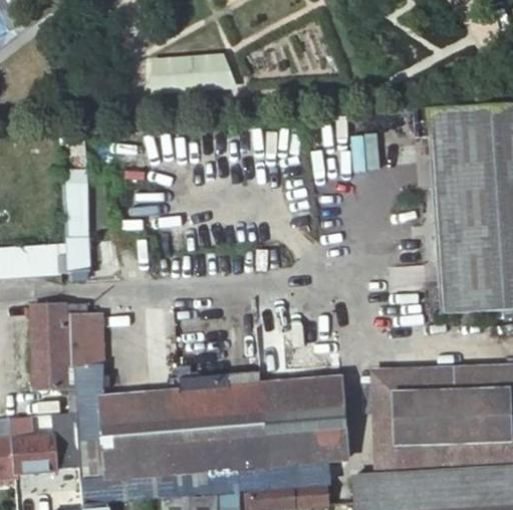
[(148,93),(233,85),(222,48),(146,55),(148,93)]
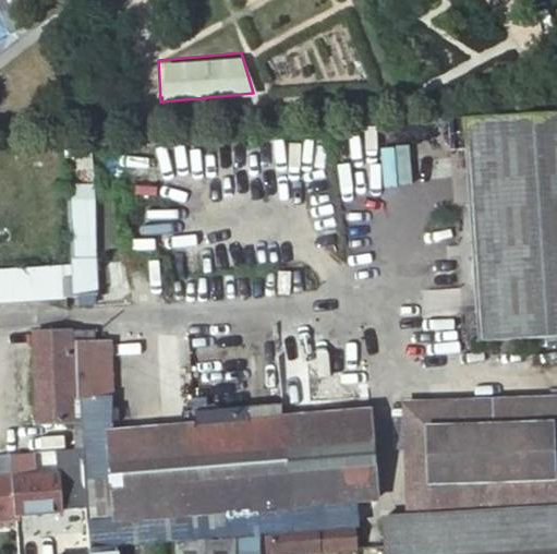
[(556,110),(464,116),(479,339),(556,334),(556,110)]
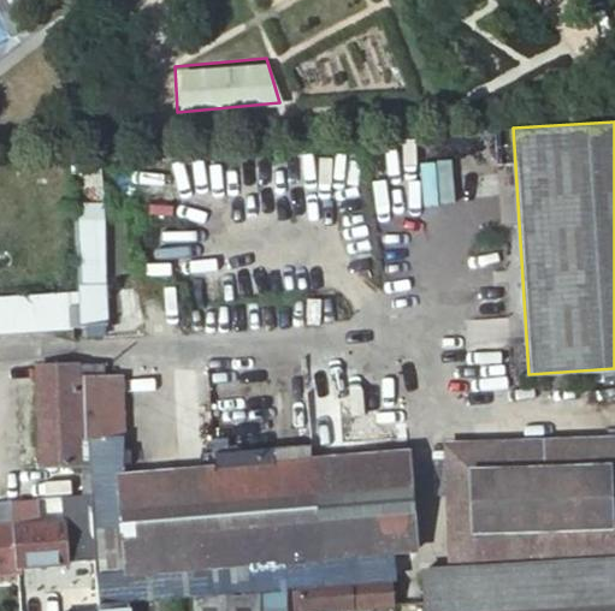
[(104,197),(101,154),(71,155),(72,199),(104,197)]
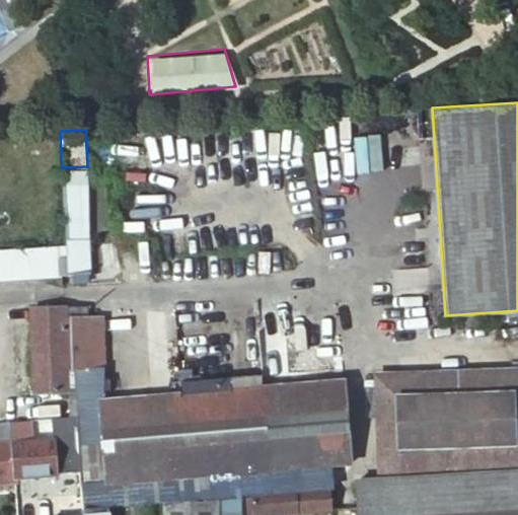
[(41,172),(43,240),(67,239),(89,238),(86,170),(41,172)]
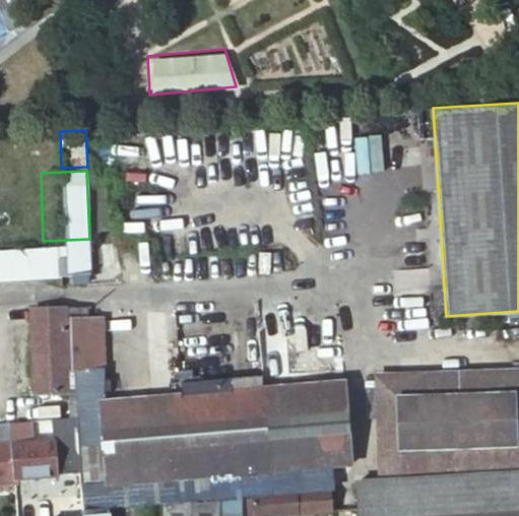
[(89,239),(67,240),(68,247),(70,274),(90,273),(91,274),(89,239)]
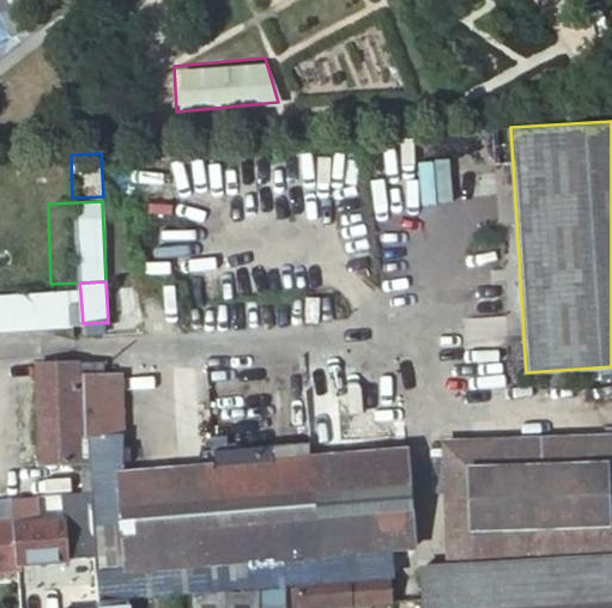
[(71,292),(73,323),(83,323),(80,291),(71,292)]
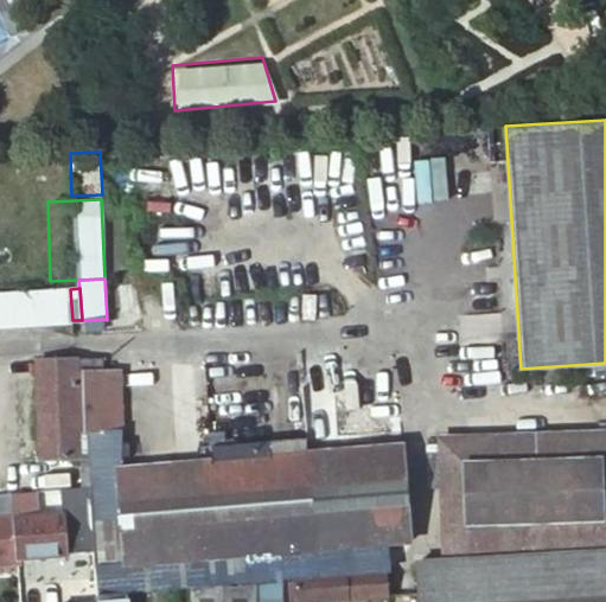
[(0,292),(0,322),(72,320),(70,289),(0,292)]
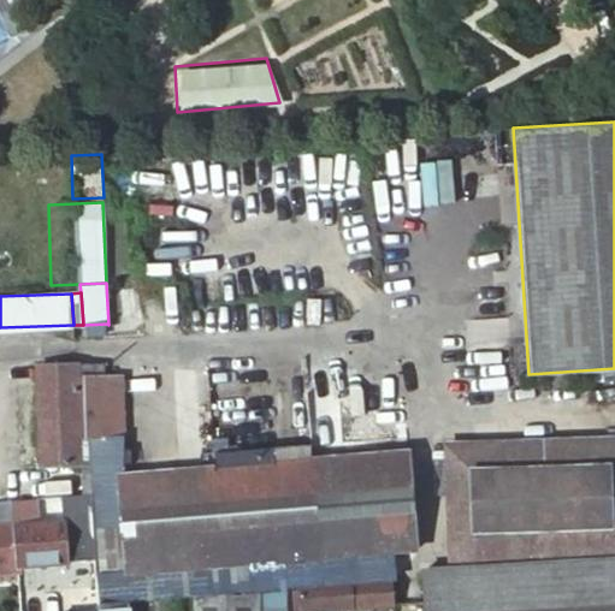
[(93,518),(96,571),(126,569),(126,574),(415,549),(407,450),(124,474),(122,372),(102,372),(102,362),(40,363),(41,463),(86,462),(86,491),(90,491),(93,518)]
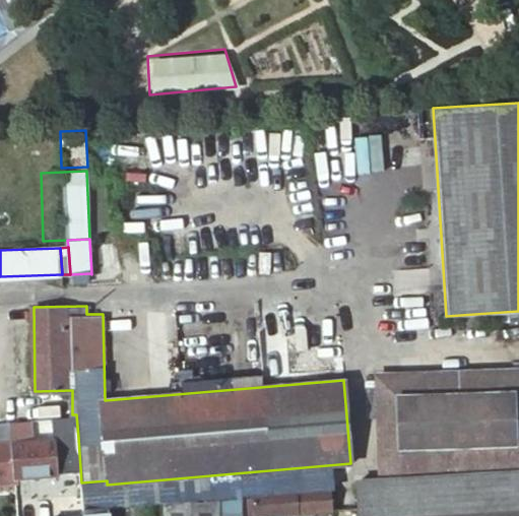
[(518,370),(377,374),(379,469),(518,466),(518,370)]
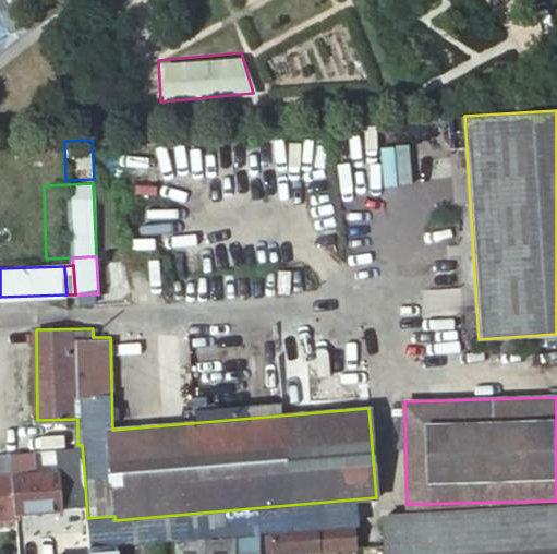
[(77,445),(67,447),(69,471),(84,470),(82,445),(77,445)]
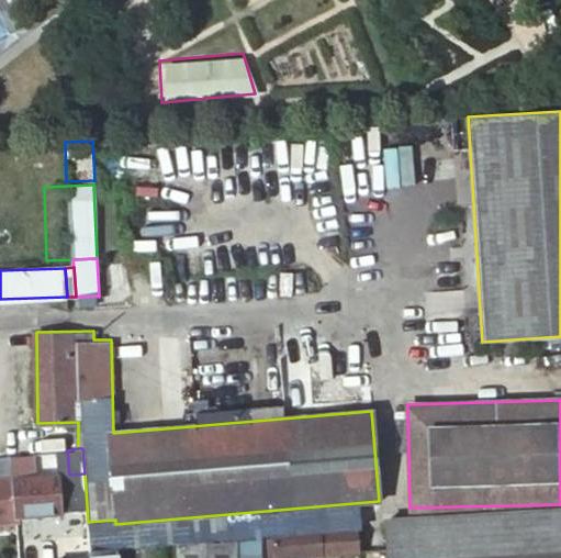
[(14,477),(18,515),(64,511),(60,473),(55,475),(40,476),(30,477),(29,454),(12,455),(14,477)]
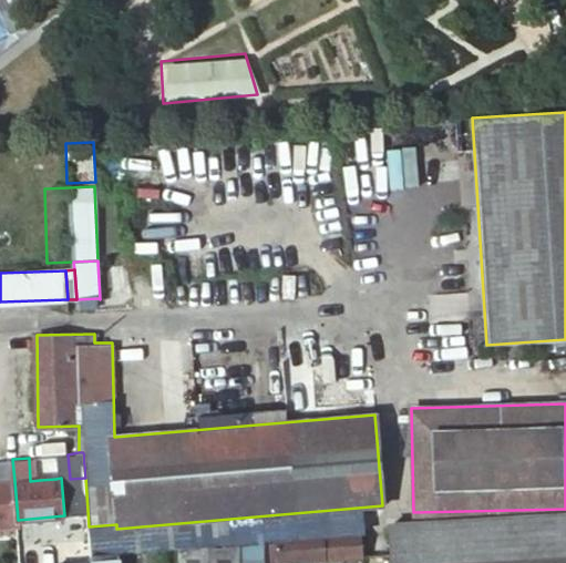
[(0,524),(18,524),(18,520),(14,481),(0,481),(0,524)]
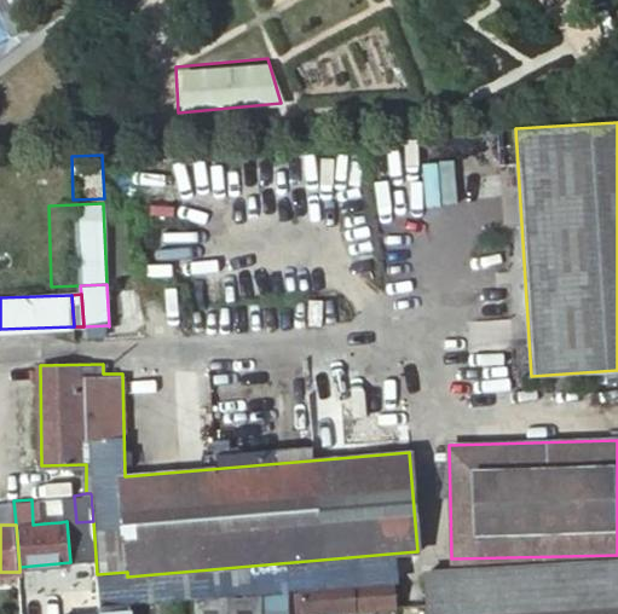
[(617,560),(423,572),(426,613),(617,613),(617,560)]
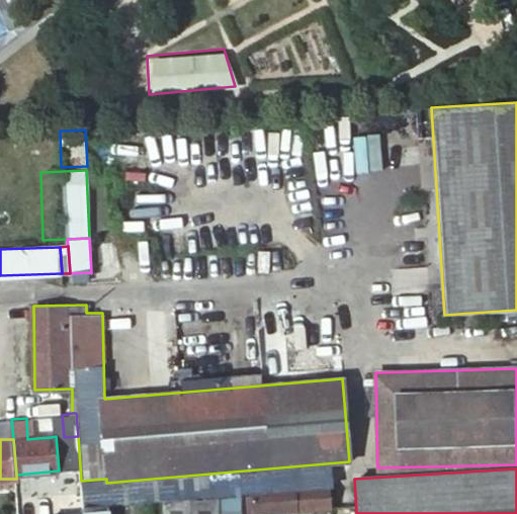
[(332,513),(331,486),(247,494),(246,513),(254,513),(268,513),(285,511),(323,508),(322,513),(332,513)]
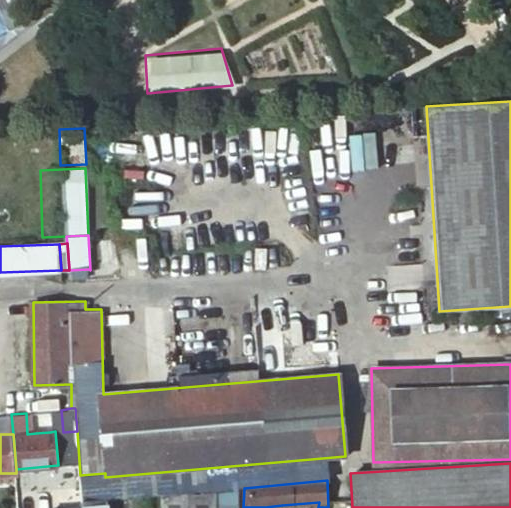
[(243,507),(244,488),(163,494),(163,506),(163,507),(243,507)]
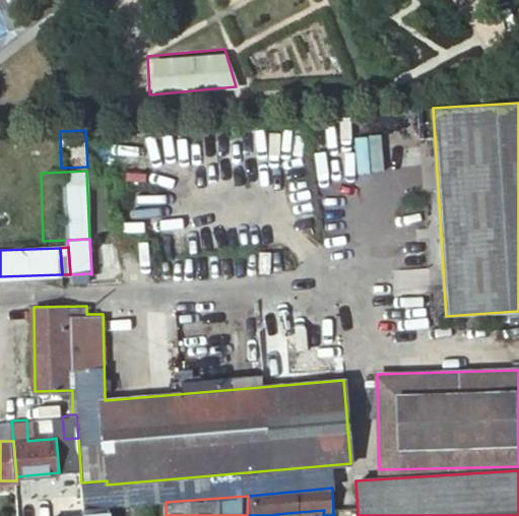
[(83,509),(83,515),(139,515),(166,514),(166,502),(83,509)]
